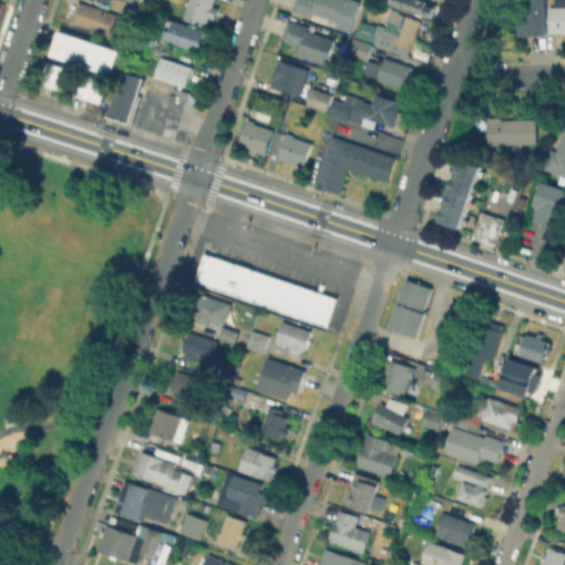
[(188,0),(215,0),(212,8),(217,9),(214,20),(208,18),(205,28),(183,20),(188,0)]
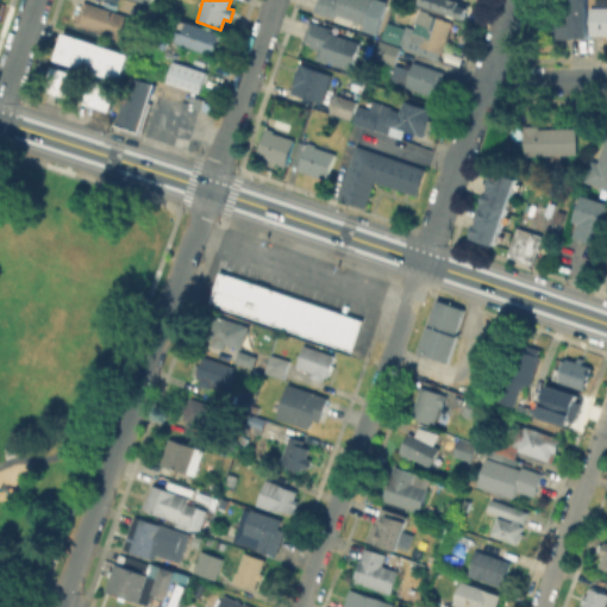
[(365,0),(373,2),(363,31),(312,12),(315,0),(365,0)]
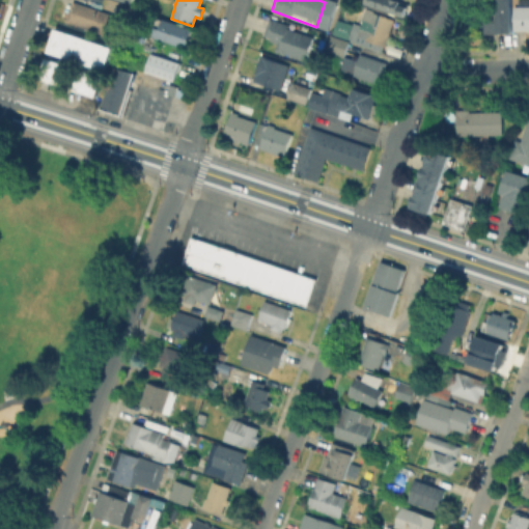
[(366,0),(378,0),(406,9),(401,21),(364,8),(366,0)]
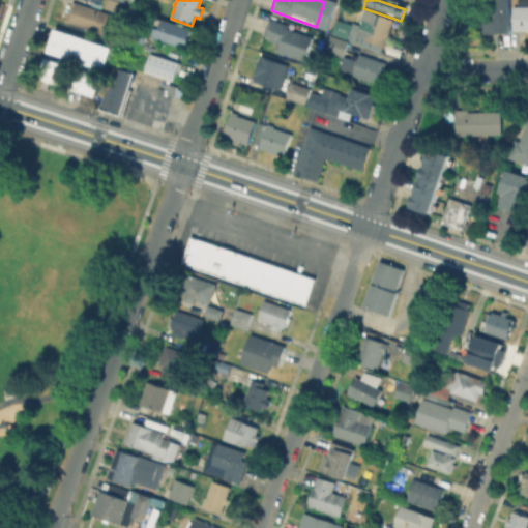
[(495,4),(494,0),(509,0),(509,34),(496,34),(475,34),(475,11),(495,11),(495,4)]
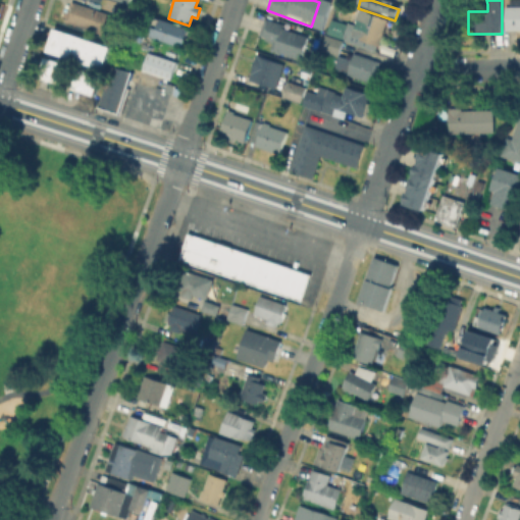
[(120,18),(113,39),(64,22),(71,1),(120,18)]
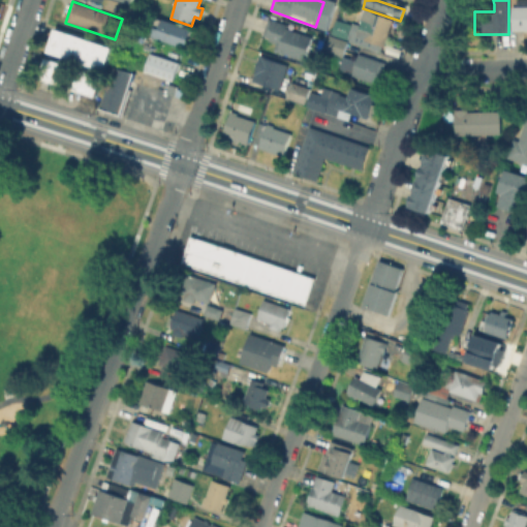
[(526,31),(512,31),(512,7),(516,7),(516,2),(526,2),(526,31)]
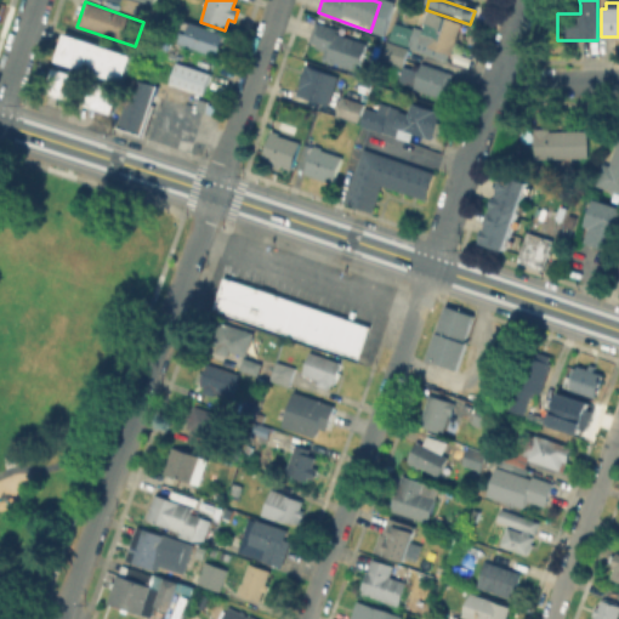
[(459,24),(449,56),(424,47),(424,45),(416,43),(422,26),(430,28),(433,16),(459,24)]
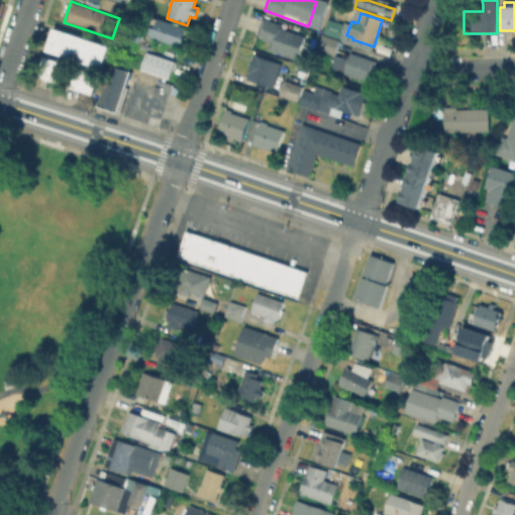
[(159,19),(187,29),(181,47),(147,36),(152,23),(157,25),(159,19)]
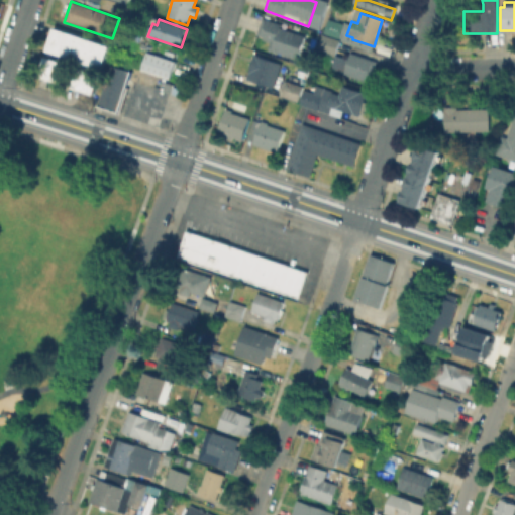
[(303,37),(295,61),(265,50),(267,43),(260,41),(261,38),(254,36),(260,19),(278,25),(277,29),(303,37)]
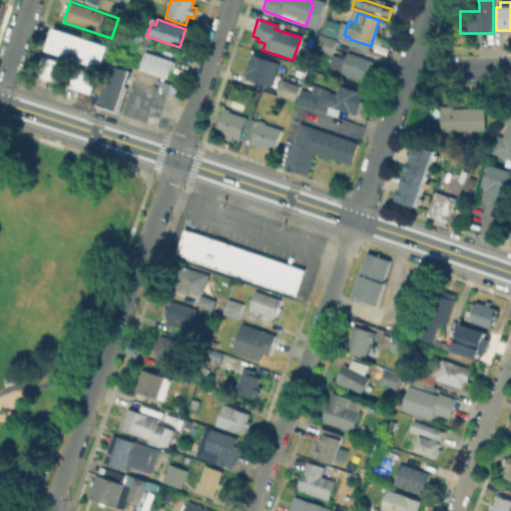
[(340,24),(335,39),(320,34),(325,19),(340,24)]
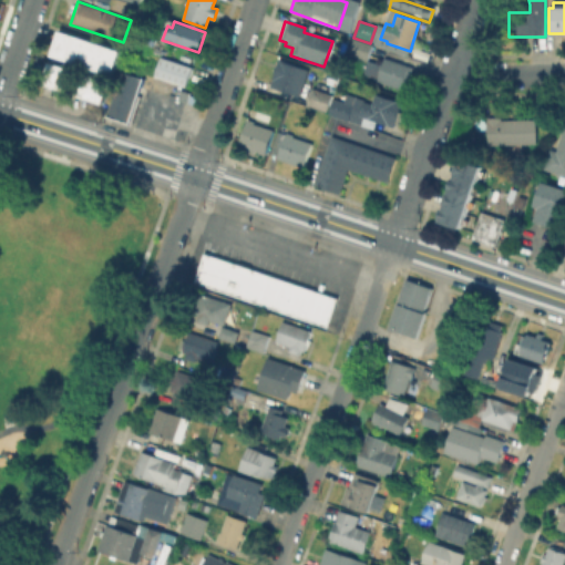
[(121,52),(112,76),(52,55),(60,31),(121,52)]
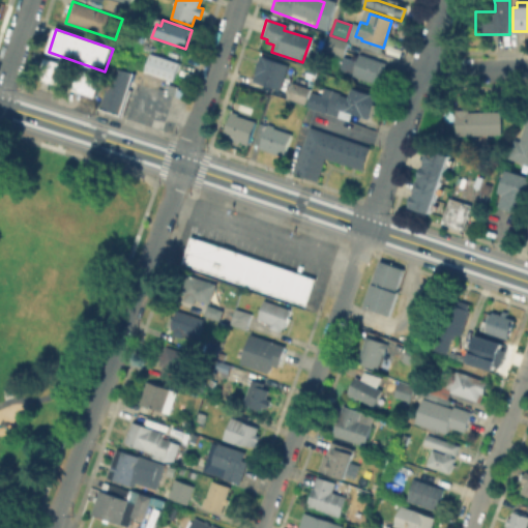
[(148,35),(145,45),(132,40),(135,31),(148,35)]
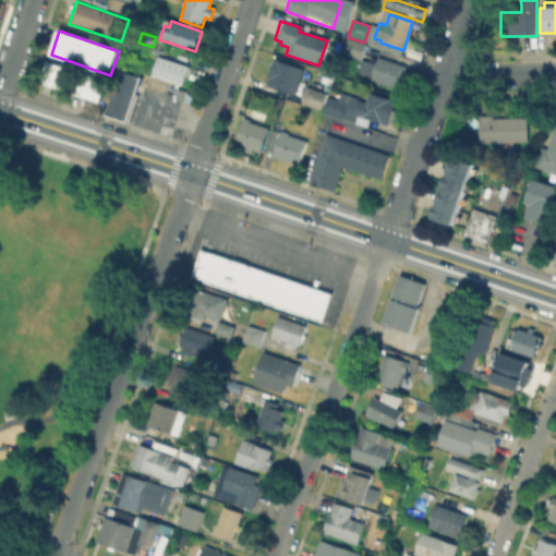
[(366,44),(361,61),(341,55),(348,38),(366,44)]
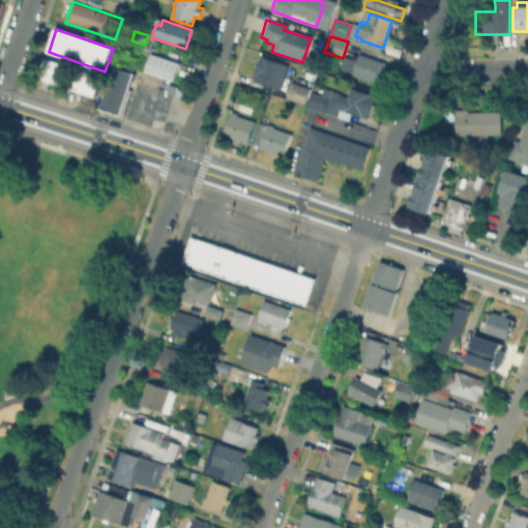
[(179,64),(174,82),(145,71),(151,54),(179,64)]
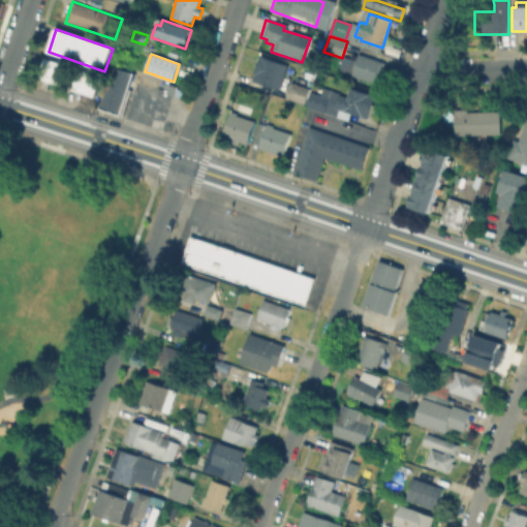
[(358,55),(384,64),(377,85),(350,75),(350,74),(338,70),(342,59),(354,63),(358,55)]
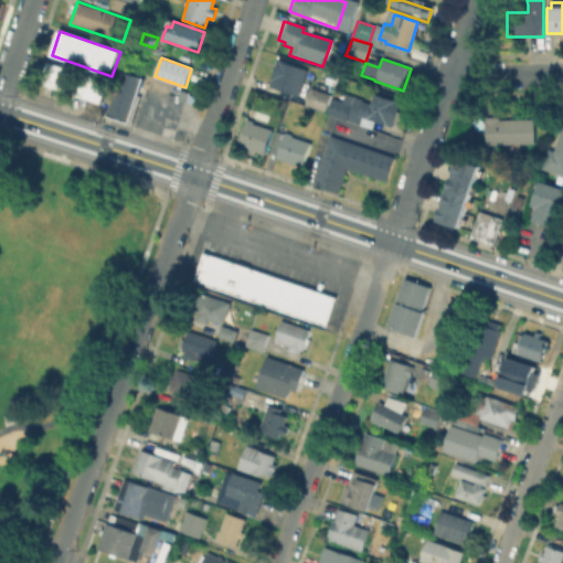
[(306,71),(298,96),(269,87),(278,60),(284,61),(283,63),(306,71)]
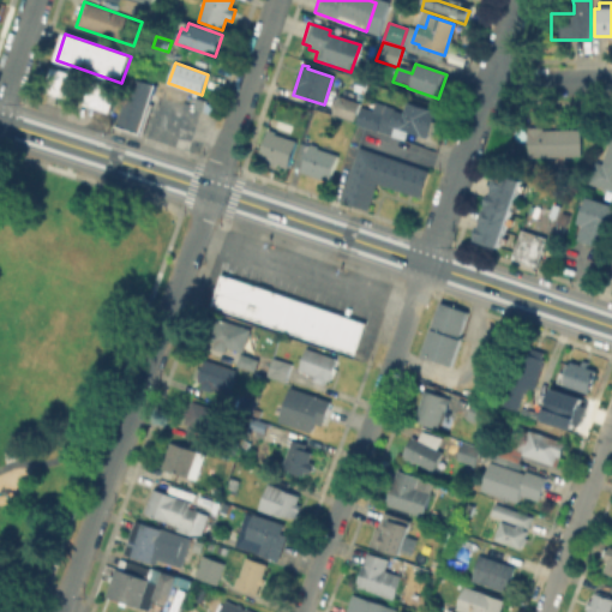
[(78,77),(71,100),(46,93),(53,69),(78,77)]
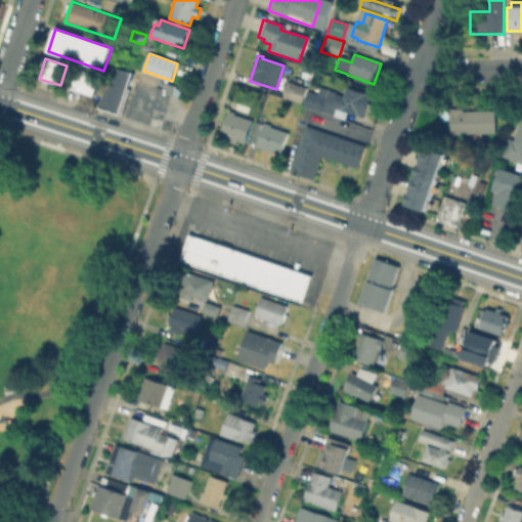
[(132,72),(119,115),(98,107),(113,66),(132,72)]
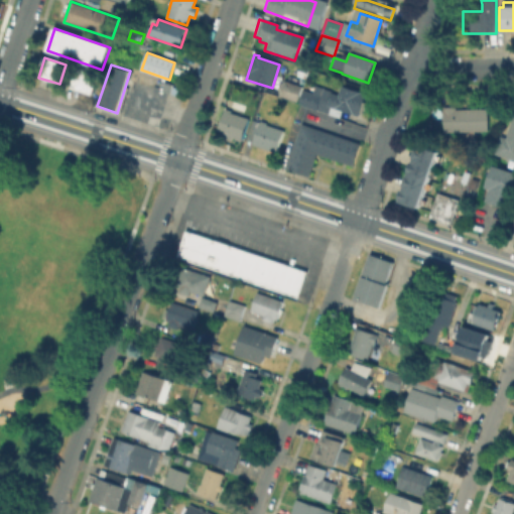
[(100,75),(93,95),(72,89),(78,69),(100,75)]
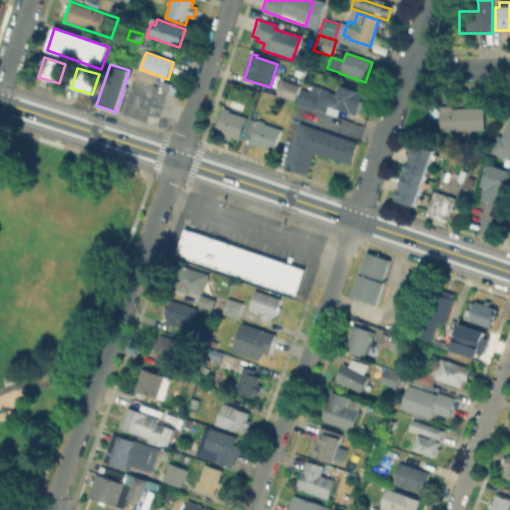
[(281,82),(298,87),(293,103),(276,98),(281,82)]
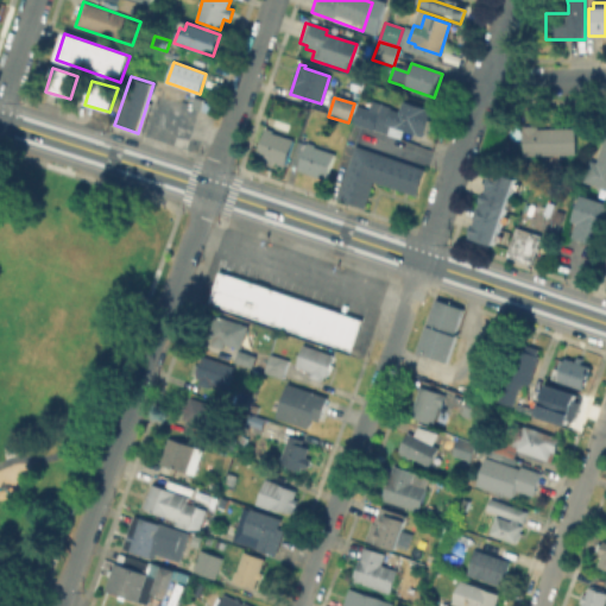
[(431,111),(423,138),(385,125),(390,111),(398,113),(403,101),(431,111)]
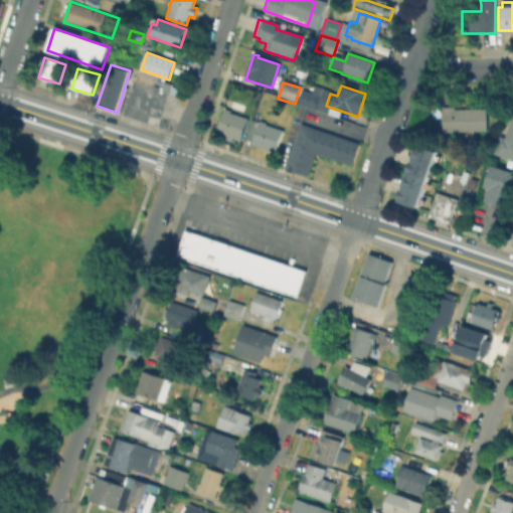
[(320,97),(316,111),(298,105),(302,91),(320,97)]
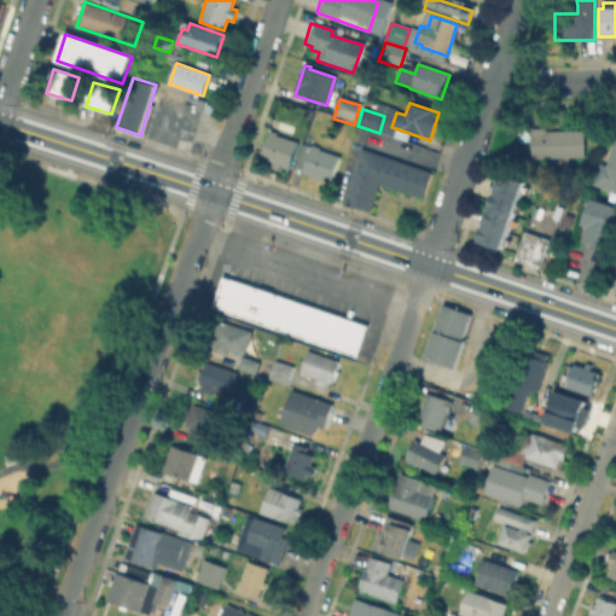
[(563,158),(551,158),(530,160),(529,131),(546,129),(546,132),(582,131),(583,157),(563,158)]
